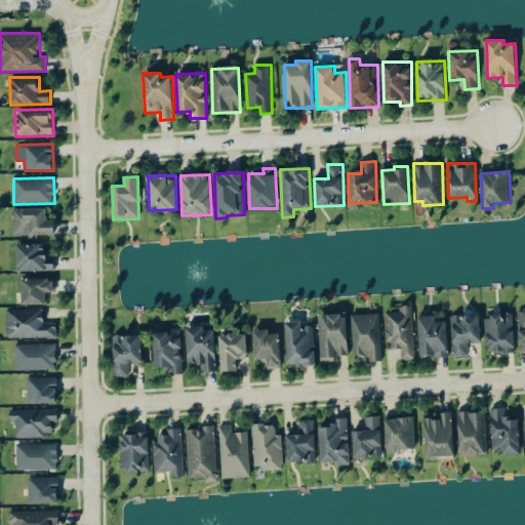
[(47,208),(12,209),(13,236),(55,235),(54,220),(47,221),(47,208)]
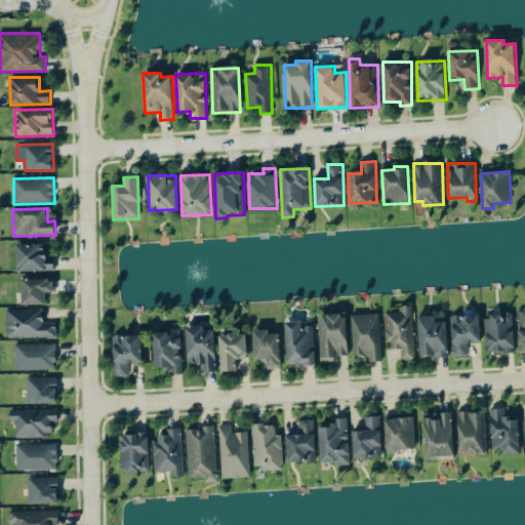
[(16,245),(17,272),(55,271),(55,257),(46,258),(45,244),(16,245)]
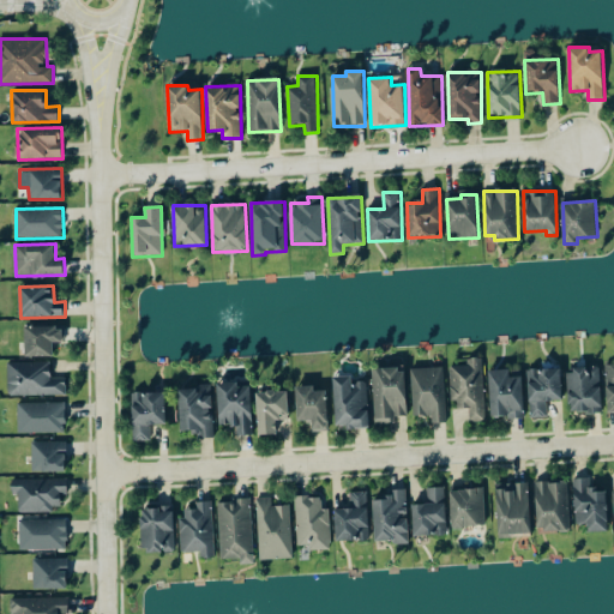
[(25,357),(54,356),(53,343),(66,342),(65,326),(25,327),(25,357)]
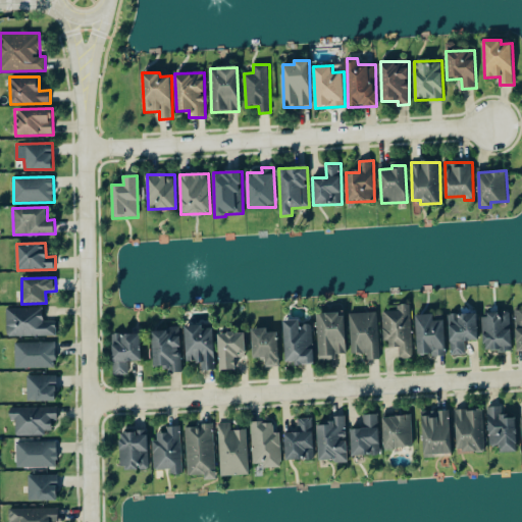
[(413,358),(411,304),(399,305),(399,311),(384,311),(385,348),(400,348),(401,359),(413,358)]
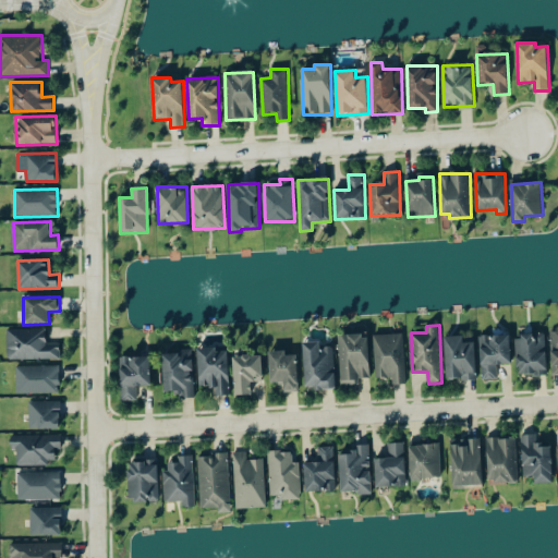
[(8,330),(9,360),(61,360),(60,343),(47,344),(47,329),(8,330)]
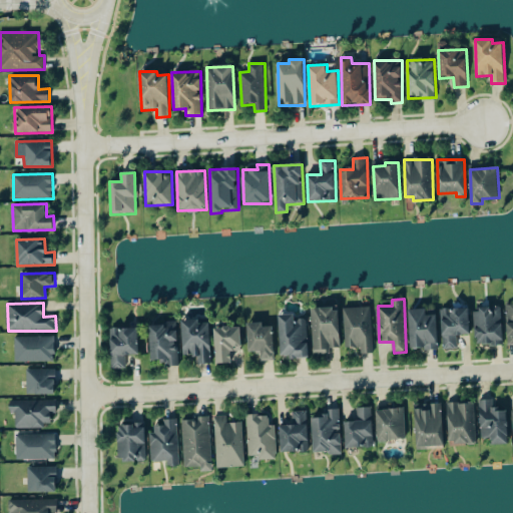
[(313,354),(331,354),(331,348),(340,348),(340,308),(313,309),(313,354)]
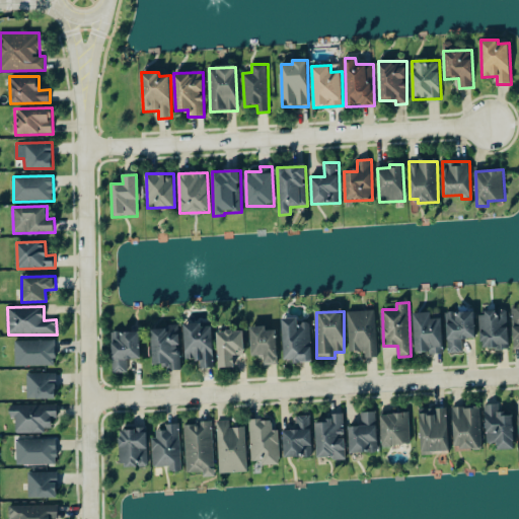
[(350,352),(366,352),(366,358),(378,357),(376,311),(349,311),(350,352)]
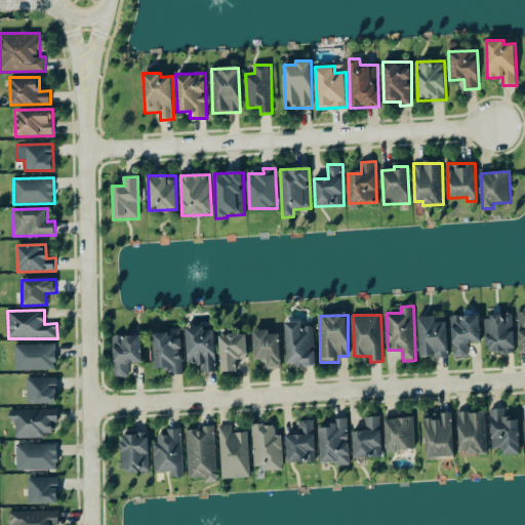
[(486,316),(487,353),(515,352),(514,315),(486,316)]
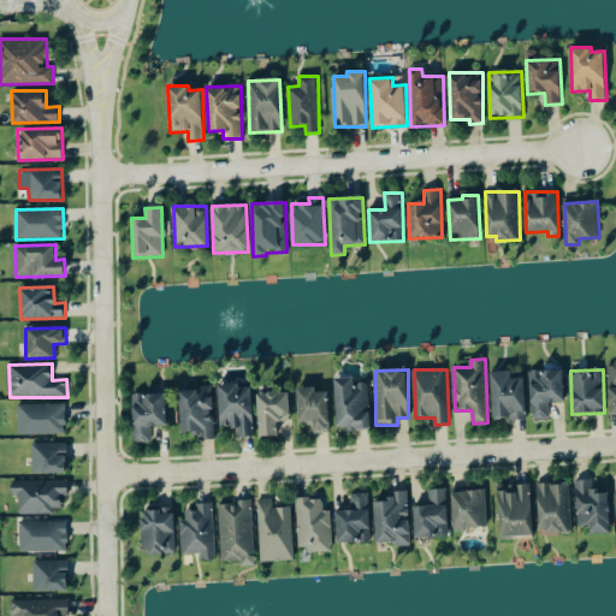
[(563,371),(531,371),(532,420),(550,419),(550,403),(564,402),(563,371)]
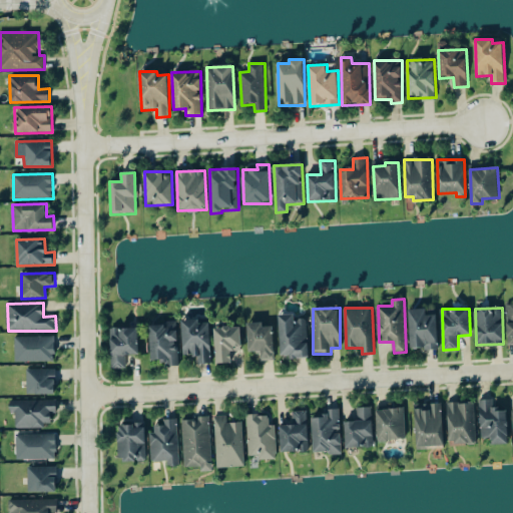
[(437,315),(426,316),(426,310),(409,310),(410,350),(438,349),(437,315)]
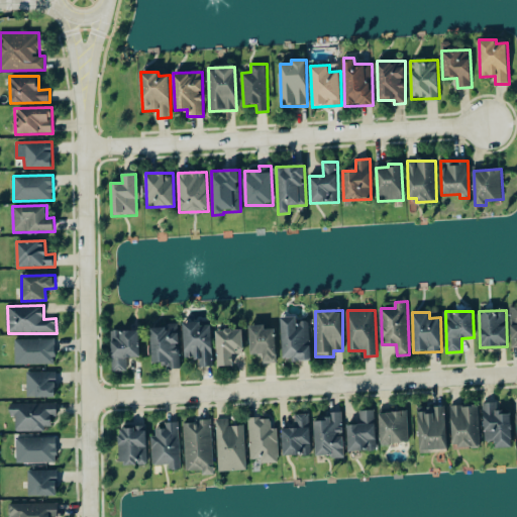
[(281,318),(283,360),(311,359),(310,321),(297,322),(297,317),(281,318)]
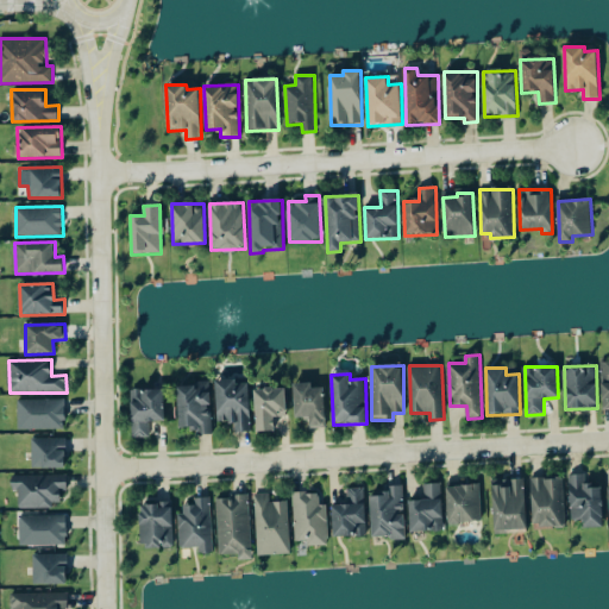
[(217,381),(218,422),(236,422),(236,433),(251,433),(249,383),(237,383),(237,380),(217,381)]
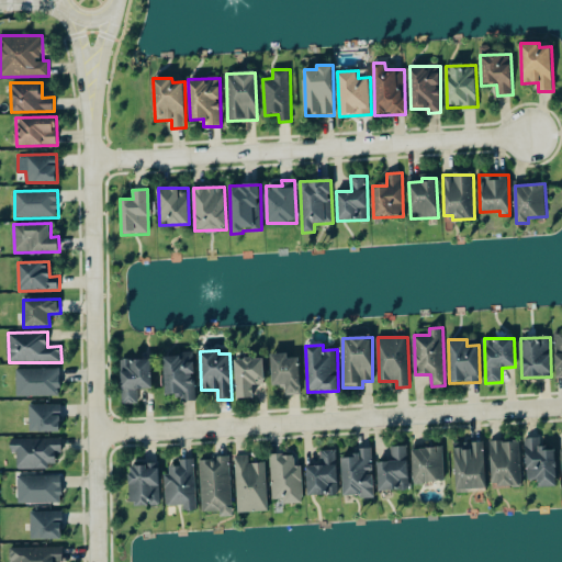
[(272,386),(287,385),(287,395),(301,394),(300,358),(289,358),(289,353),(271,355),(272,386)]
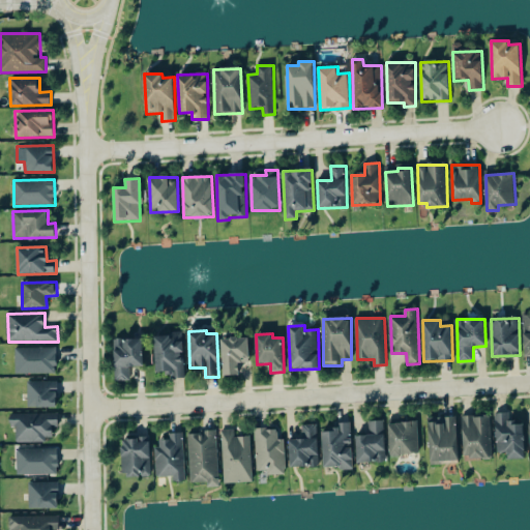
[(154,335),(155,376),(185,375),(183,334),(154,335)]
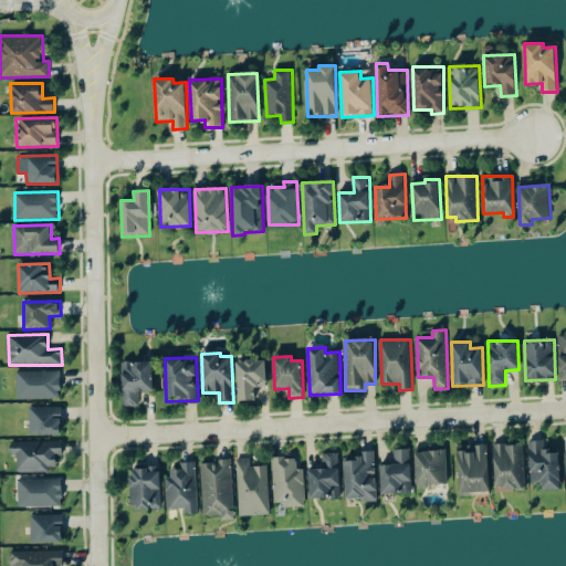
[(238,401),(255,401),(255,387),(266,387),(265,360),(237,362),(238,401)]
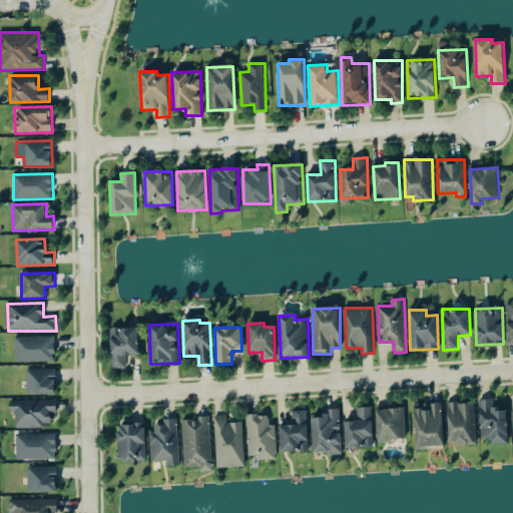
[(111,369),(126,369),(127,355),(138,355),(138,329),(111,328),(111,369)]
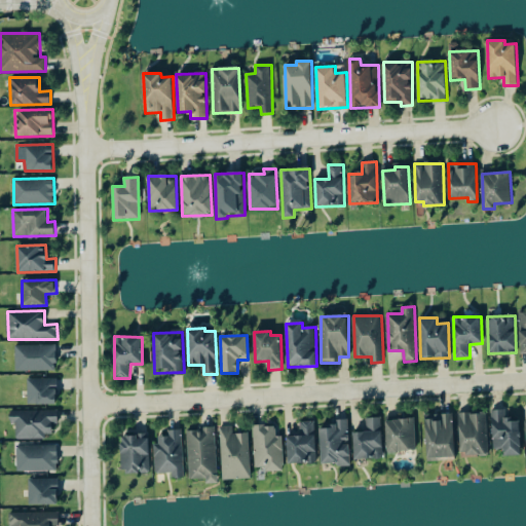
[(54,371),(54,364),(58,364),(57,357),(55,357),(54,345),(14,346),(15,372),(54,371)]
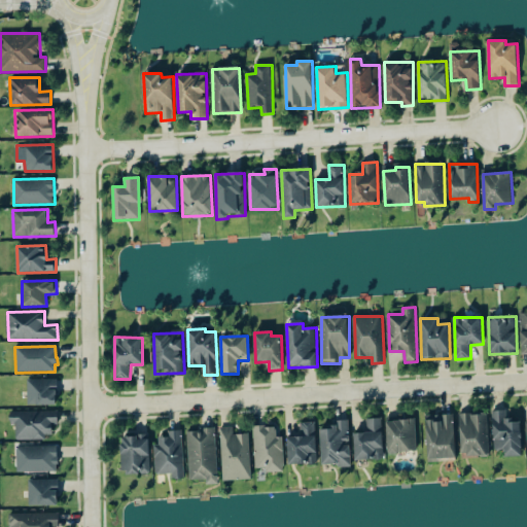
[(58,406),(57,380),(28,380),(29,406),(58,406)]
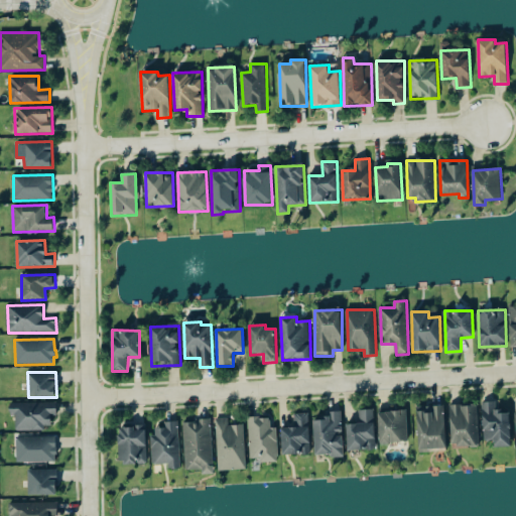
[(16,430),(52,429),(51,418),(57,417),(57,402),(10,403),(10,415),(16,415),(16,430)]
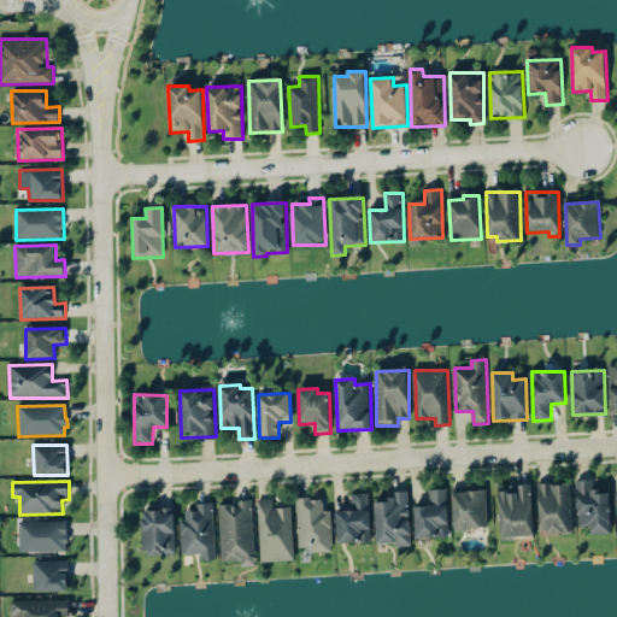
[(579,481),(580,527),(591,527),(592,535),(612,535),(611,494),(597,495),(595,481),(579,481)]
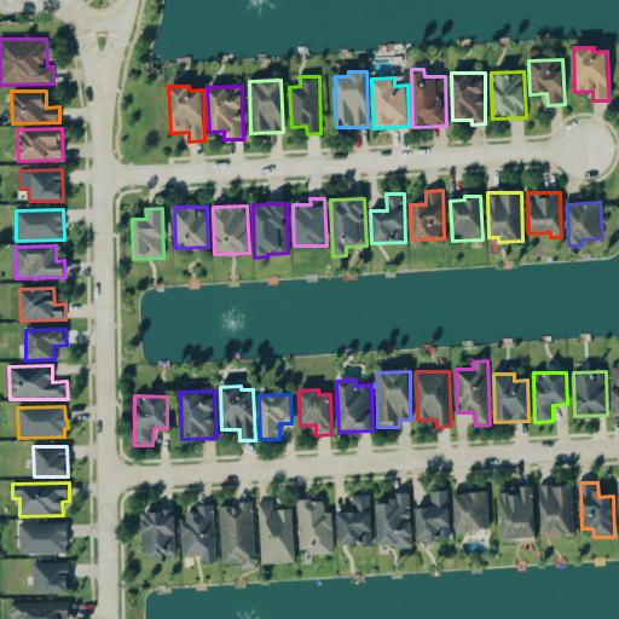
[(576,536),(574,486),(541,487),(542,537),(576,536)]
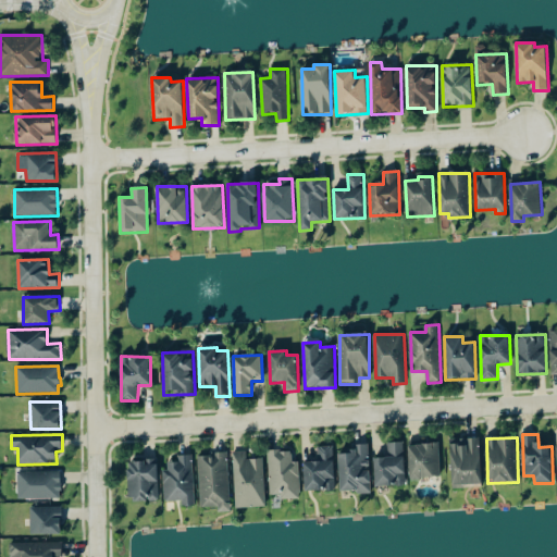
[(482,485),(481,441),(450,441),(452,485),(482,485)]
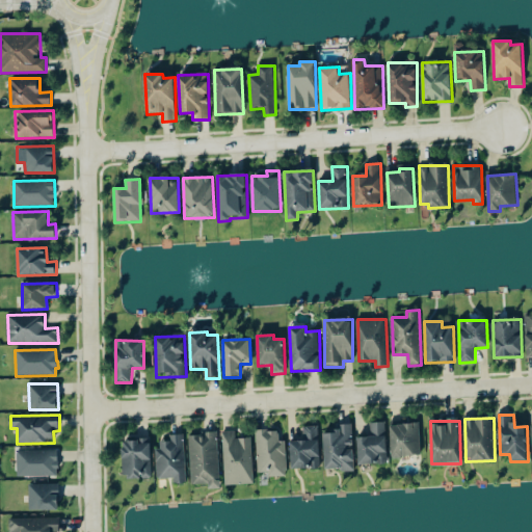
[(386,423),(371,423),(372,437),(357,437),(358,466),(388,464),(386,423)]
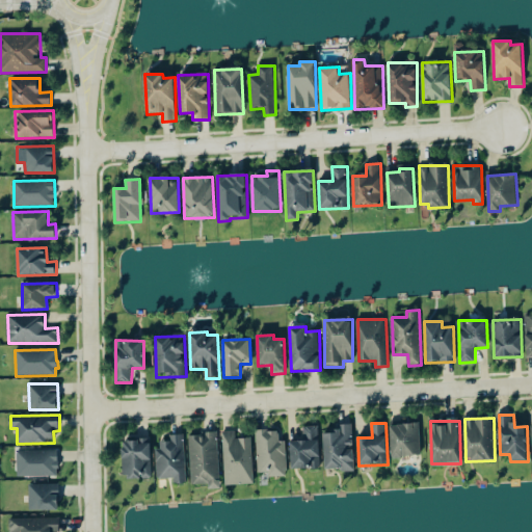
[(392,457),(421,456),(420,424),(391,425),(392,457)]
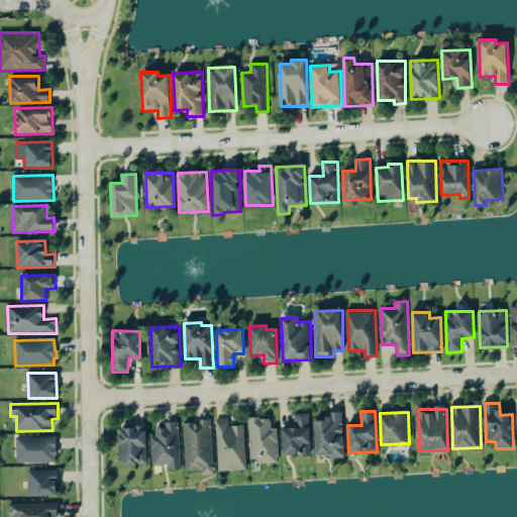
[(343,413),(330,413),(330,420),(315,421),(316,458),(344,457),(343,413)]
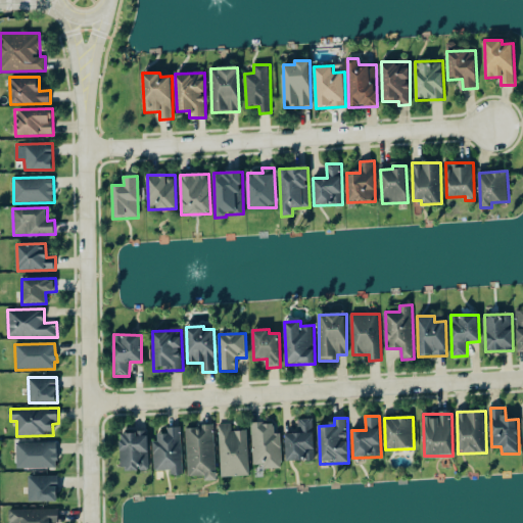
[(298,420),(299,434),(286,434),(286,461),(315,461),(314,419),(298,420)]
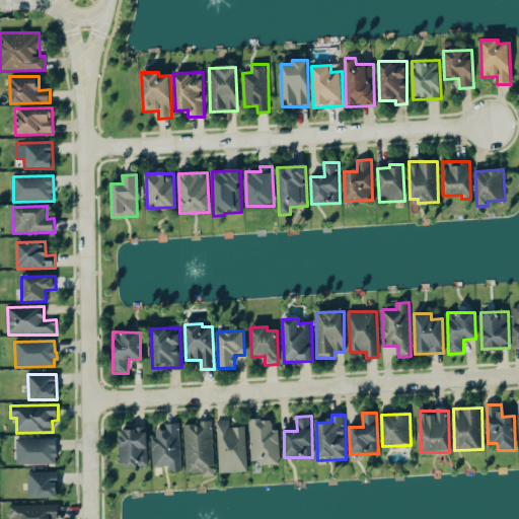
[(281,465),(279,431),(273,431),(273,420),(250,421),(251,462),(262,461),(262,466),(281,465)]
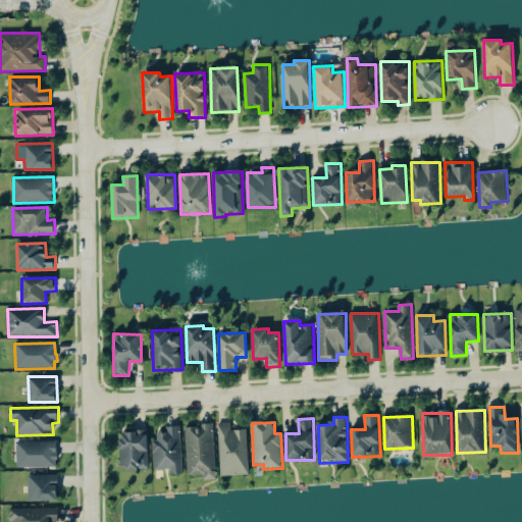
[(248,430),(231,430),(231,423),(219,423),(220,476),(249,475),(248,430)]
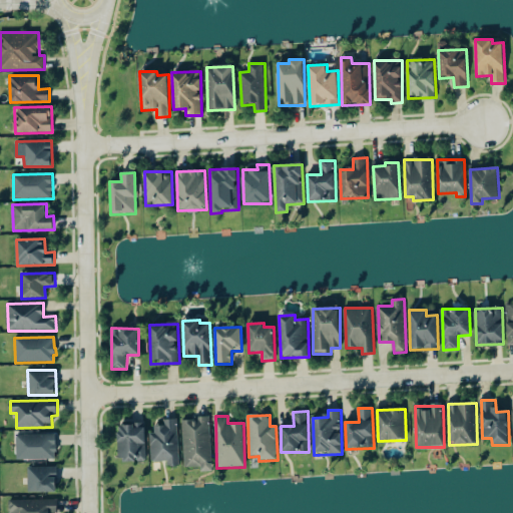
[(212,472),(210,418),(183,419),(185,468),(201,468),(201,472),(212,472)]
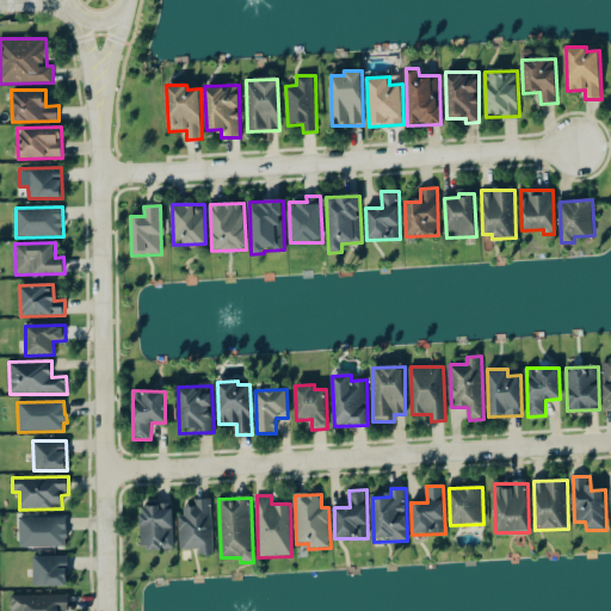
[(214,555),(213,499),(196,500),(196,507),(181,507),(183,550),(201,549),(201,555),(214,555)]
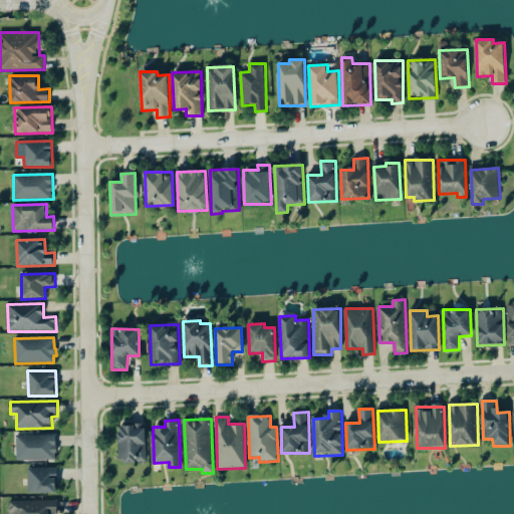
[(146,425),(118,426),(119,462),(147,462),(146,425)]
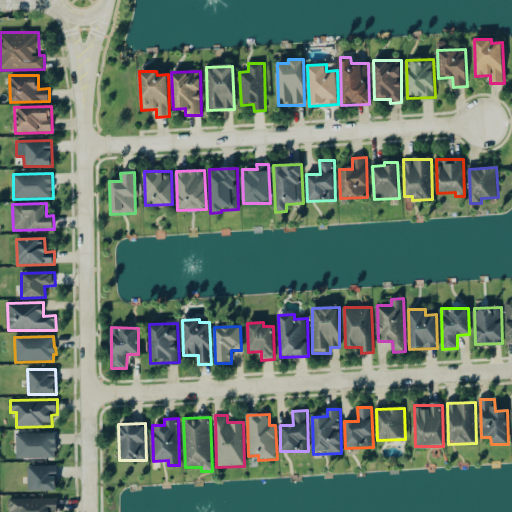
[(17,459),(56,458),(56,434),(17,434),(17,459)]
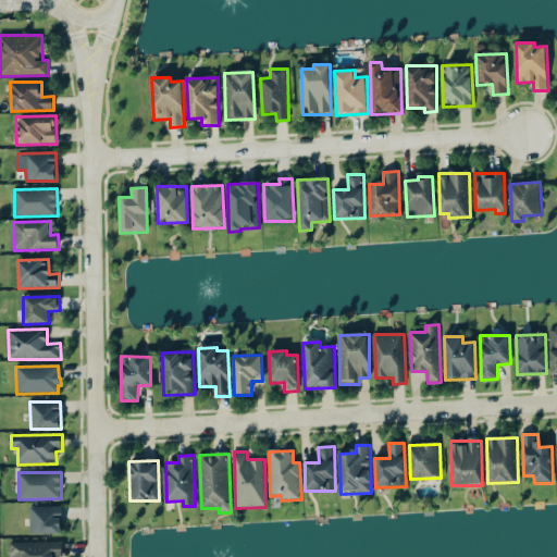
[(31,534),(62,535),(62,508),(32,507),(31,534)]
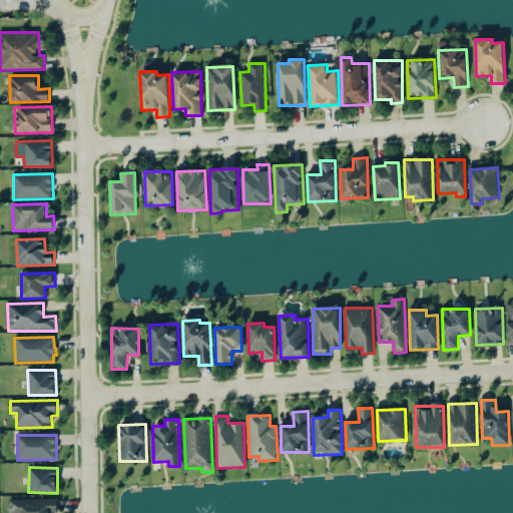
[(11,512),(50,512),(58,512),(58,501),(11,500),(11,512)]
